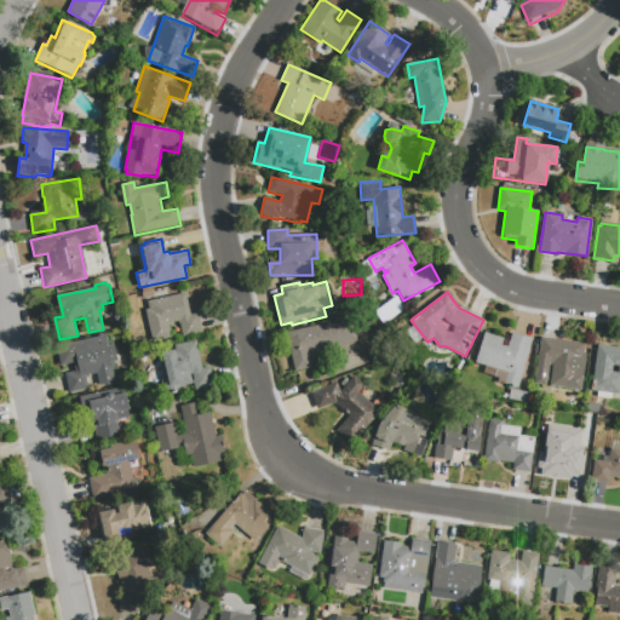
[(201,332),(183,336),(179,320),(167,323),(170,337),(151,340),(151,339),(144,342),(141,327),(145,327),(143,315),(147,315),(145,310),(149,309),(147,302),(184,293),(189,315),(196,314),(201,332)]
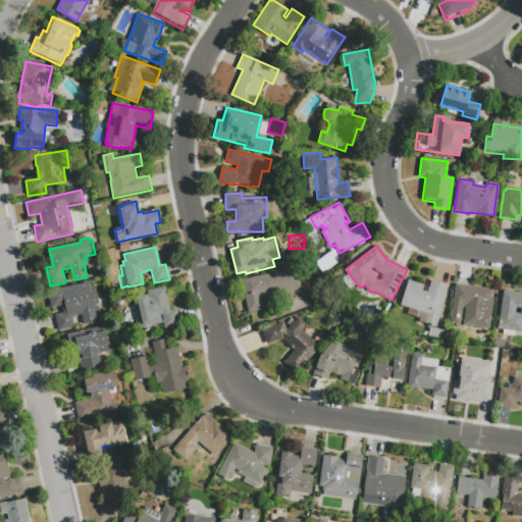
[(242,281),(297,269),(301,290),(262,299),(264,307),(262,307),(262,311),(249,314),(242,281)]
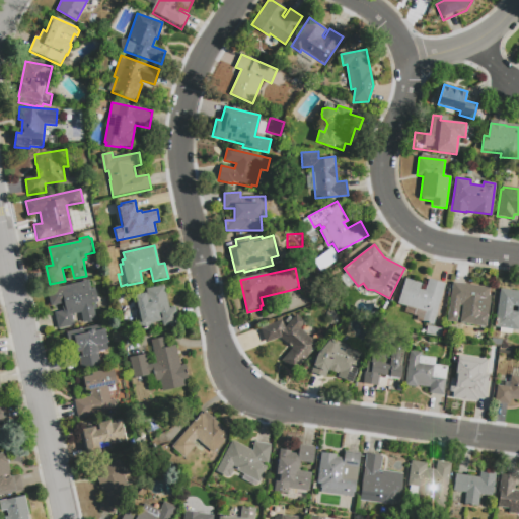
[(434,324),(423,321),(426,312),(398,304),(405,279),(422,284),(420,289),(425,291),(429,279),(446,284),(434,324)]
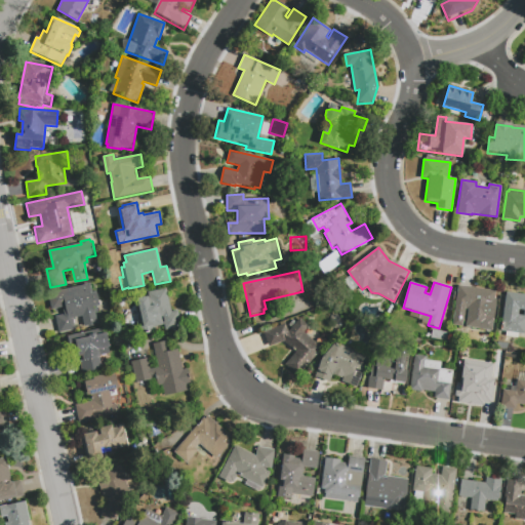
[(55,317),(64,315),(63,307),(51,310),(48,293),(90,284),(92,293),(98,291),(101,301),(106,300),(108,311),(99,313),(98,307),(94,308),(97,324),(85,326),(83,316),(73,318),(75,329),(59,332),(55,317)]
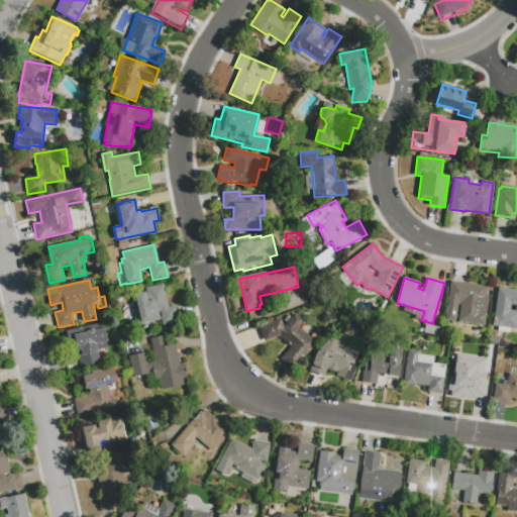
[(485,315),(480,314),(479,324),(458,321),(460,304),(457,303),(455,320),(445,319),(451,281),(488,286),(487,294),(488,294),(485,315)]
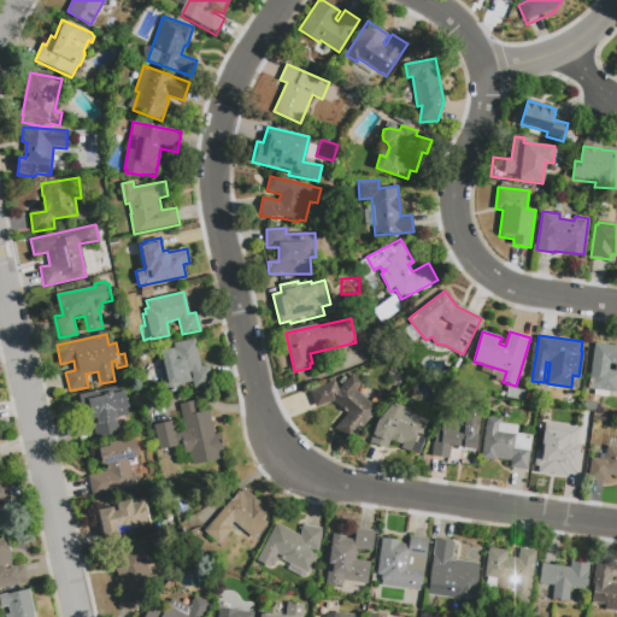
[(159,352),(172,348),(172,345),(195,340),(201,368),(209,365),(213,385),(195,389),(191,372),(180,376),(182,388),(164,393),(162,378),(165,377),(159,352)]
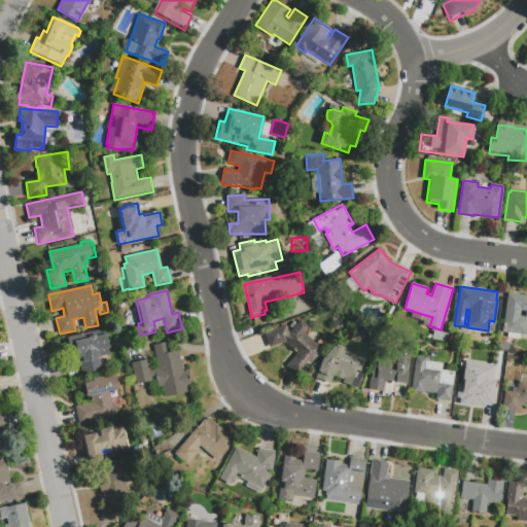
[(526,336),(502,331),(507,293),(526,295),(526,336)]
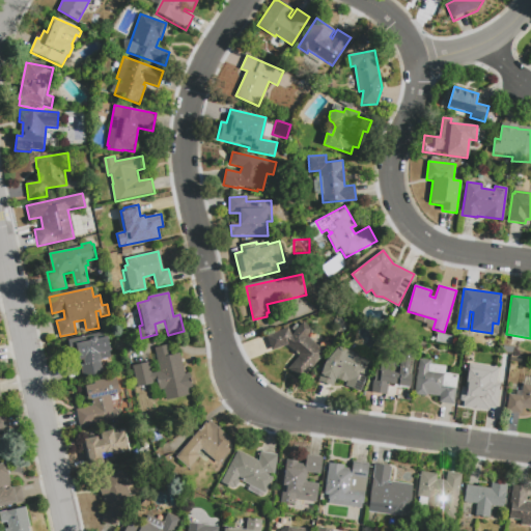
[(286,345),(272,351),(267,335),(288,328),(291,336),(295,332),(290,329),(296,324),(299,327),(303,323),(311,330),(306,336),(325,352),(301,380),(288,368),(299,356),(286,345)]
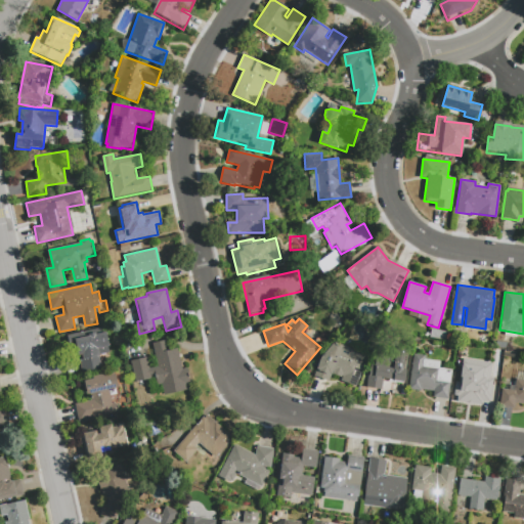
[(103,328),(104,332),(106,332),(110,346),(108,347),(110,352),(99,355),(102,367),(102,369),(101,369),(84,373),(83,373),(82,372),(81,369),(71,372),(67,353),(77,350),(75,341),(68,343),(66,336),(103,328)]
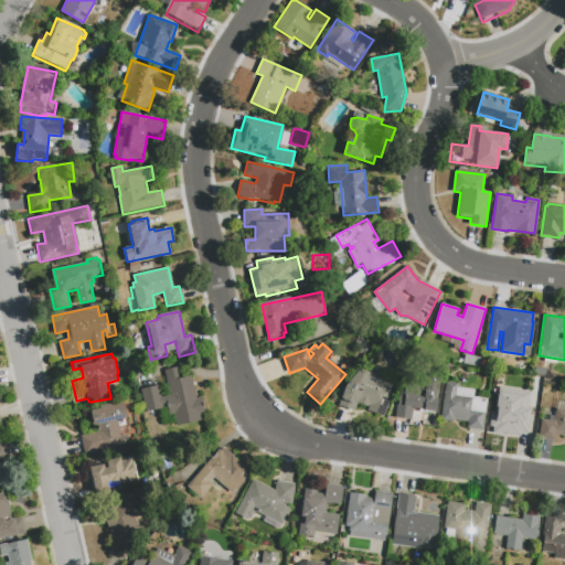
[(464,364),(465,355),(484,358),(483,366),(464,364)]
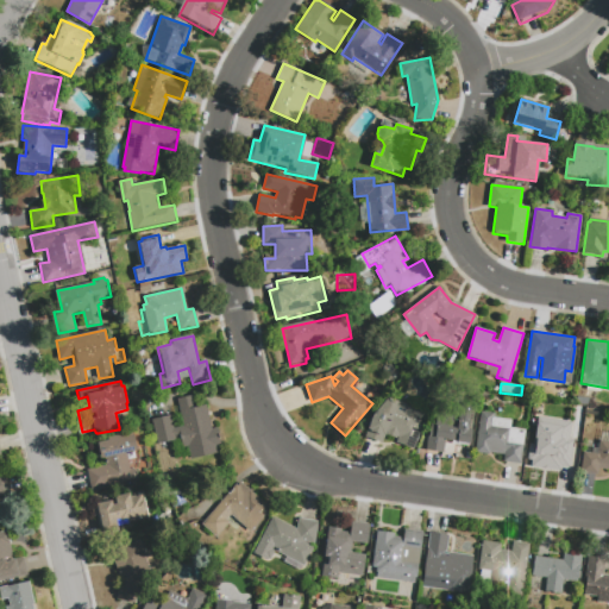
[(177,399),(193,395),(195,407),(206,405),(212,428),(217,427),(221,445),(215,446),(217,452),(190,458),(188,446),(182,447),(180,434),(175,435),(176,440),(157,444),(151,419),(170,415),(174,428),(183,426),(177,399)]
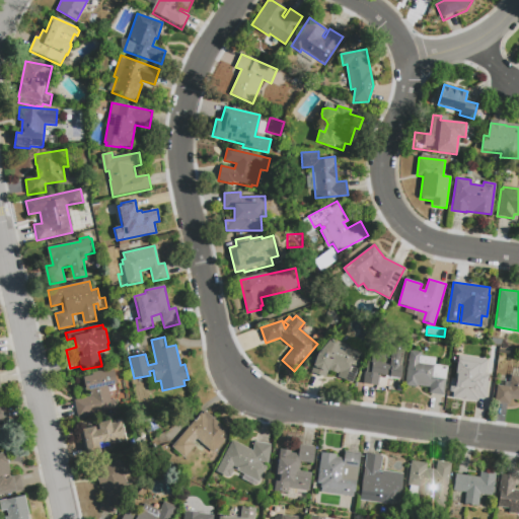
[(492,338),(502,340),(501,346),(490,345),(492,338)]
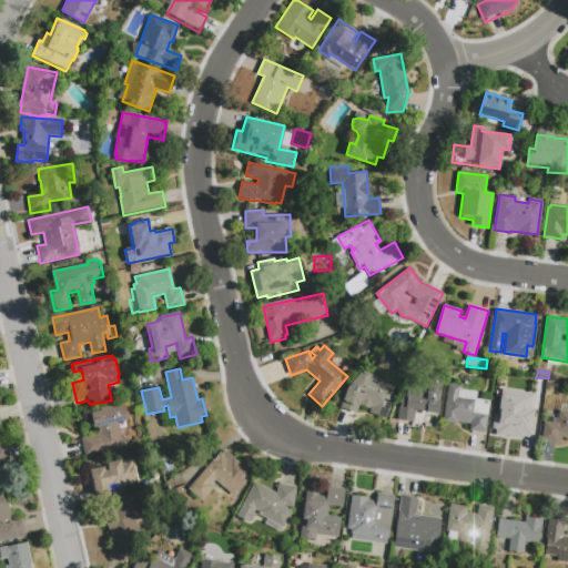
[(385,419),(368,413),(371,409),(358,405),(356,414),(341,408),(343,401),(347,388),(361,372),(397,385),(385,419)]
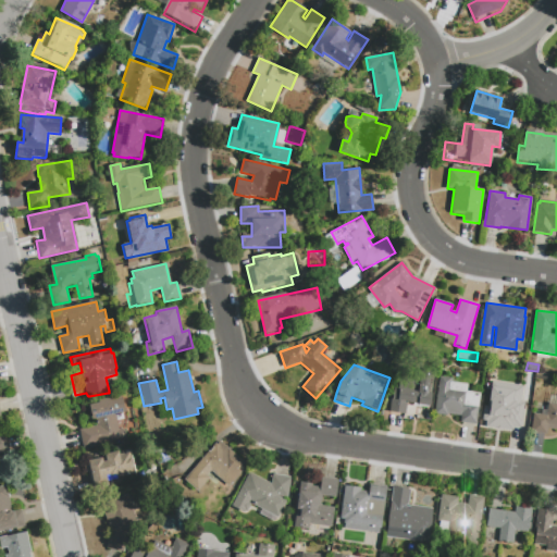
[(409,416),(390,413),(392,390),(398,390),(399,380),(418,382),(419,373),(433,374),(432,387),(430,386),(429,393),(431,393),(430,406),(410,404),(409,416)]
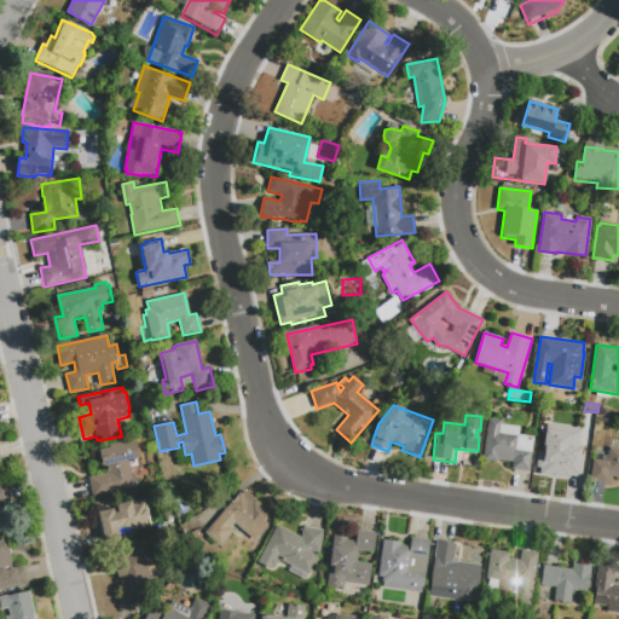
[(530,472),(513,469),(514,462),(498,460),(497,462),(484,461),(490,420),(503,421),(503,424),(520,427),(519,435),(534,438),(530,472)]
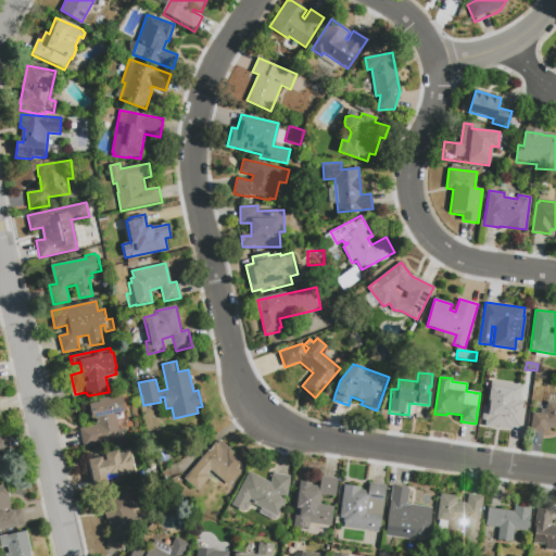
[(523,430),(505,428),(506,418),(483,415),(487,386),(527,391),(523,411),(527,412),(523,430)]
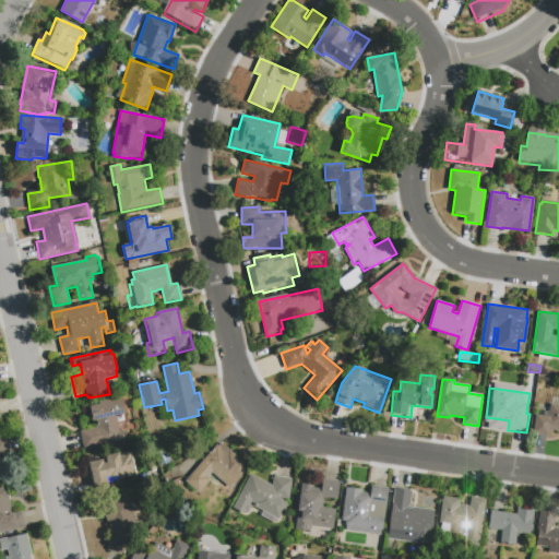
[(83,450),(80,431),(99,427),(98,420),(93,421),(90,406),(98,404),(98,402),(113,399),(113,402),(123,400),(126,414),(122,414),(125,424),(117,425),(118,431),(122,430),(125,431),(127,437),(125,440),(121,441),(83,450)]
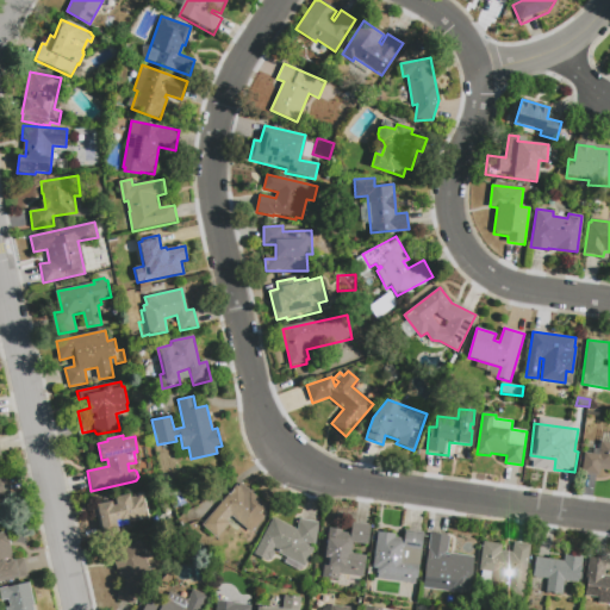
[(598,474),(582,472),(584,453),(592,454),(593,448),(599,448),(601,441),(609,442),(609,470),(599,468),(598,474)]
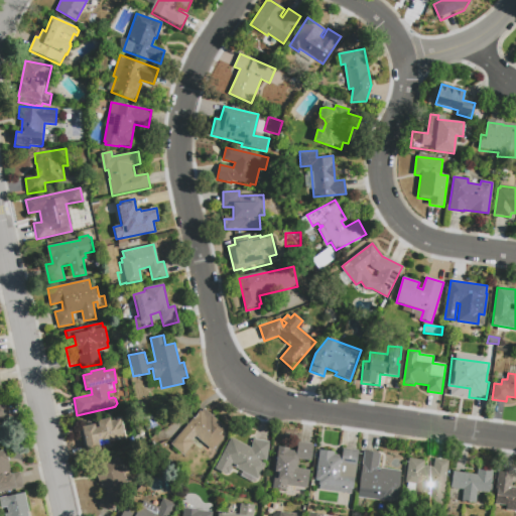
[(184,456),(171,444),(203,408),(229,430),(212,450),(197,436),(192,441),(195,443),(184,456)]
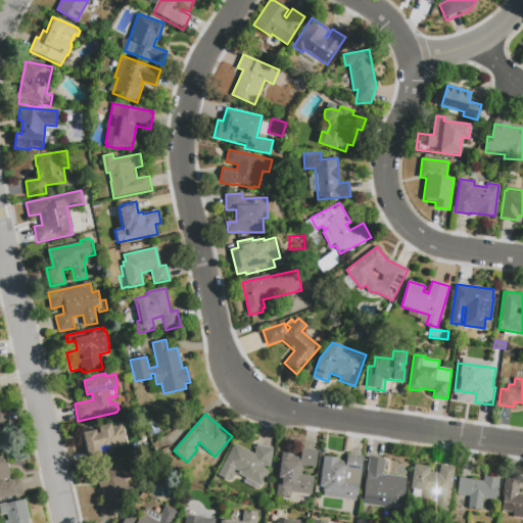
[(96,430),(96,433),(100,432),(98,427),(112,424),(112,425),(122,423),(127,444),(110,447),(110,449),(101,452),(101,450),(82,455),(78,435),(83,434),(83,432),(96,430)]
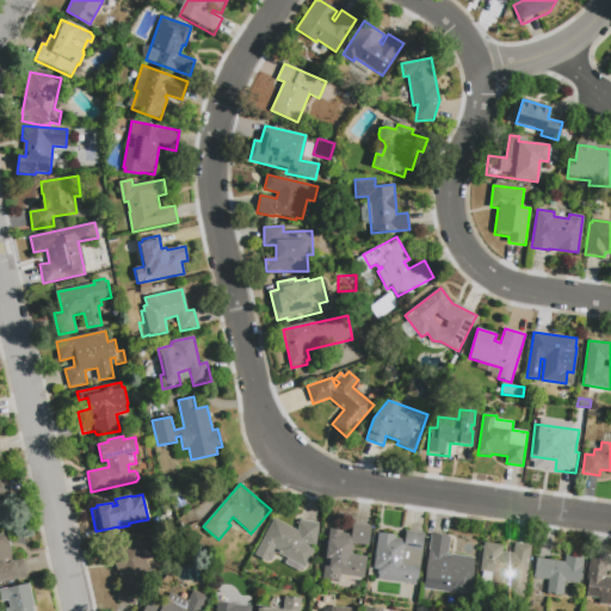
[(301,520),(320,524),(316,544),(307,543),(306,544),(315,549),(304,568),(277,553),(278,550),(263,542),(275,518),(298,530),(301,520)]
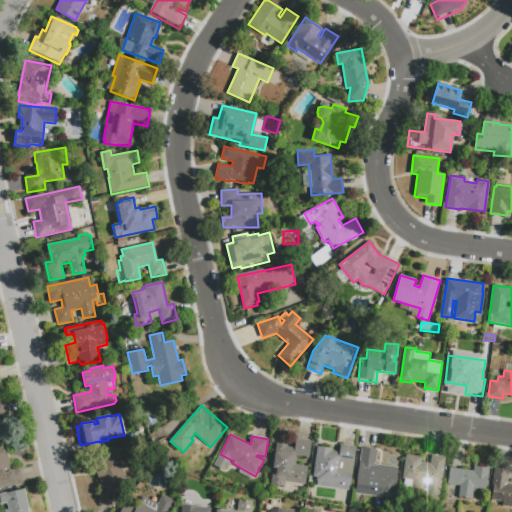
[(271,484),(274,463),(277,443),(288,445),(288,447),(295,448),(297,439),(312,441),(310,457),(297,455),(296,463),(297,463),(297,465),(308,467),(307,480),(301,479),(300,483),(286,482),(285,486),(271,484)]
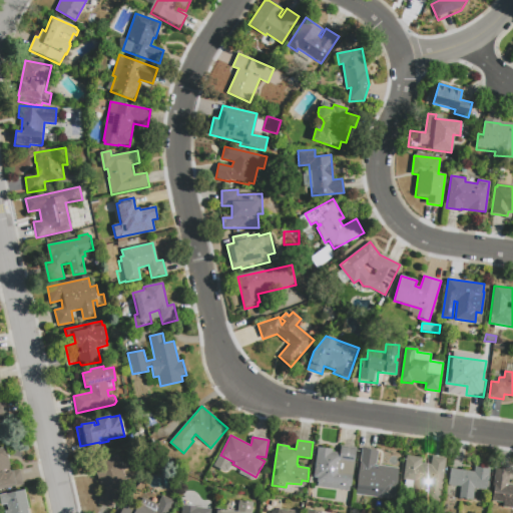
[(341,446),(357,449),(352,487),(350,486),(350,490),(318,486),(319,481),(317,481),(318,478),(314,477),(318,447),(333,449),(333,452),(340,453),(341,446)]
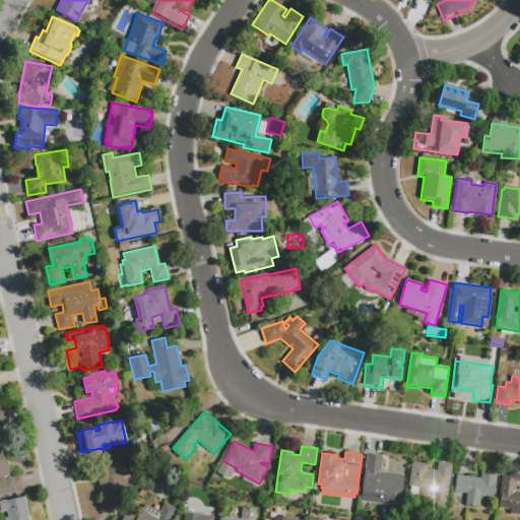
[(0,454),(5,453),(11,478),(19,476),(23,491),(0,496),(0,454)]
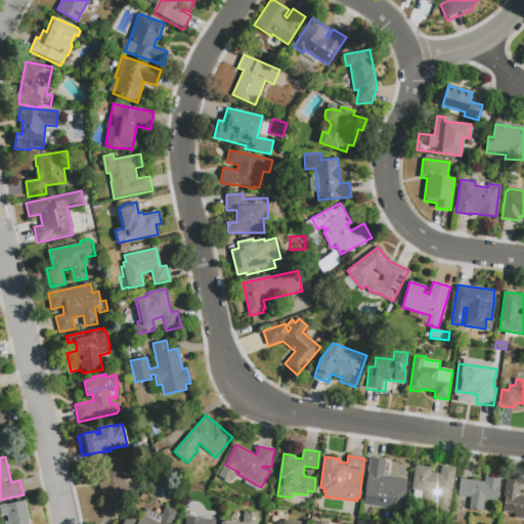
[(370,459),(387,461),(385,475),(406,478),(402,510),(364,505),(370,459)]
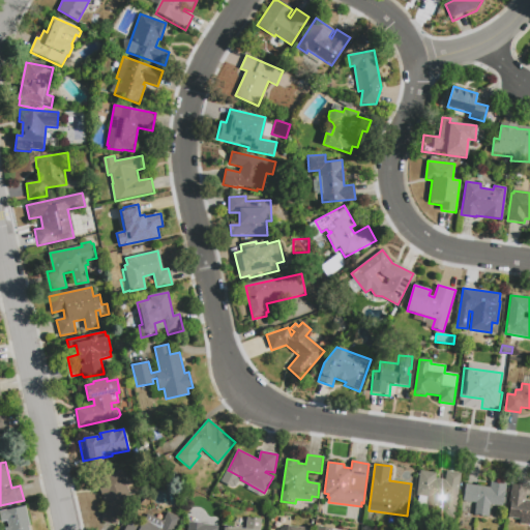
[(420,470),(436,472),(435,478),(444,479),(446,471),(461,473),(455,510),(417,505),(419,495),(416,495),(420,470)]
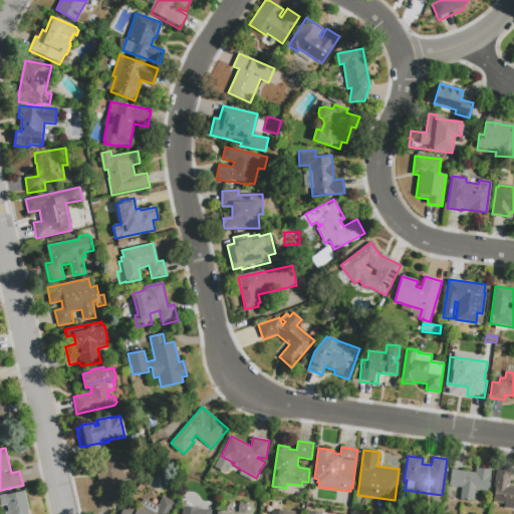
[(115,512),(99,509),(102,494),(103,494),(94,468),(120,458),(124,469),(122,470),(129,486),(119,489),(115,512)]
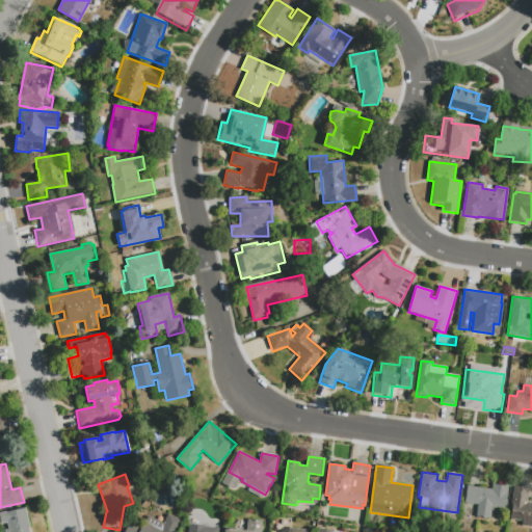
[(493,483),(508,485),(505,508),(493,506),(490,519),(477,516),(478,505),(466,503),(468,486),(493,489),(493,483)]
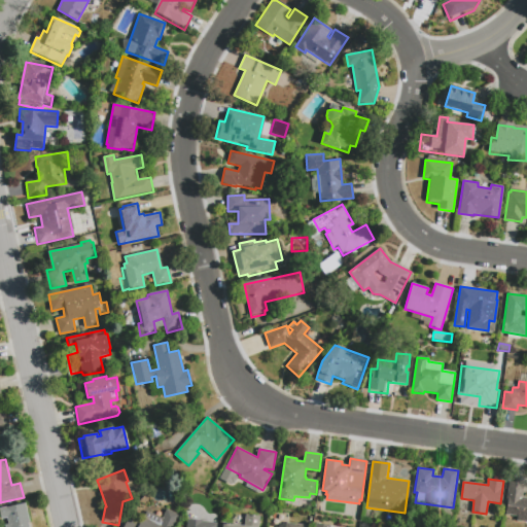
[(508,482),(524,484),(522,498),(526,498),(526,522),(517,521),(518,516),(506,515),(508,499),(506,498),(508,482)]
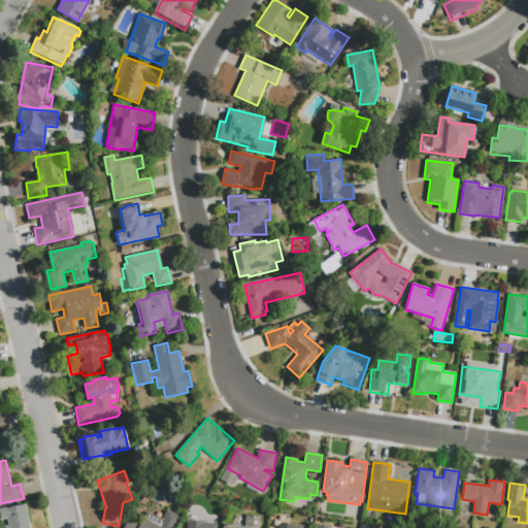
[(0,509),(26,504),(30,524),(29,525),(29,527),(5,527),(5,525),(8,525),(7,518),(0,520),(0,509)]
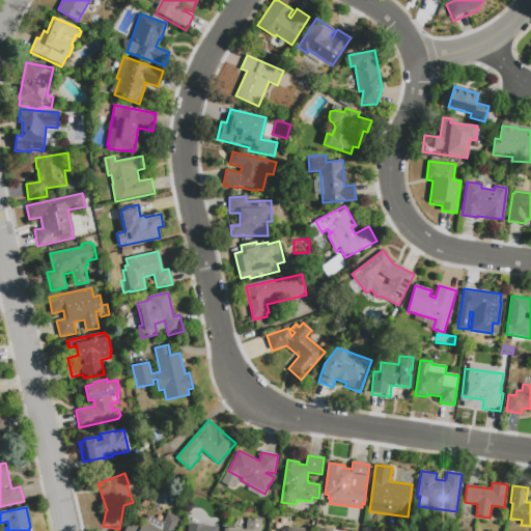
[(126,530),(130,522),(141,528),(147,514),(164,522),(167,513),(179,519),(174,530),(126,530)]
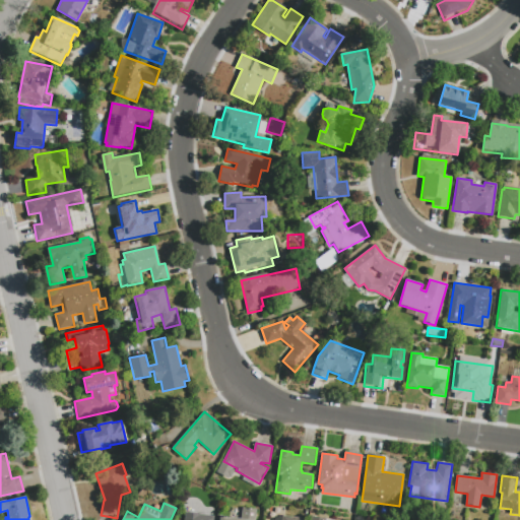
[(218,519),(219,516),(241,519),(242,508),(256,510),(254,519),(218,519)]
